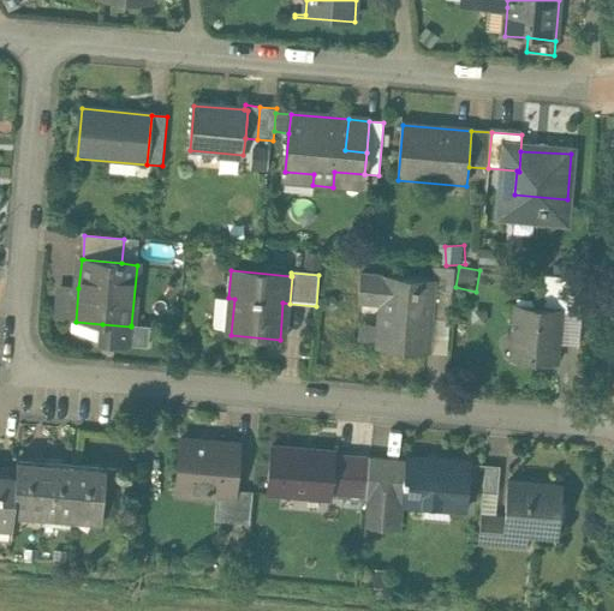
[(433,281),(385,277),(385,280),(361,277),(359,300),(382,301),(379,349),(427,353),(429,321),(433,291),(433,281)]
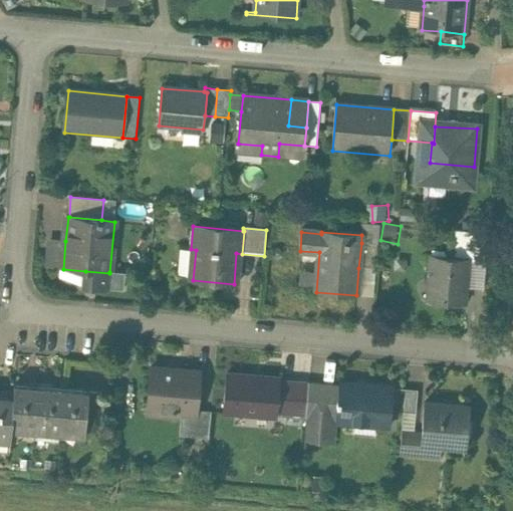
[(486,234),(456,232),(455,259),(469,260),(469,262),(485,263),(486,234)]
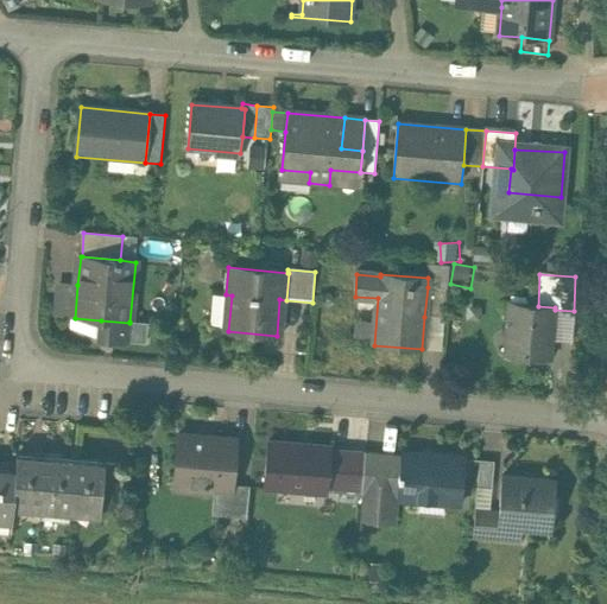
[(77,285),(57,283),(54,316),(75,318),(77,285)]
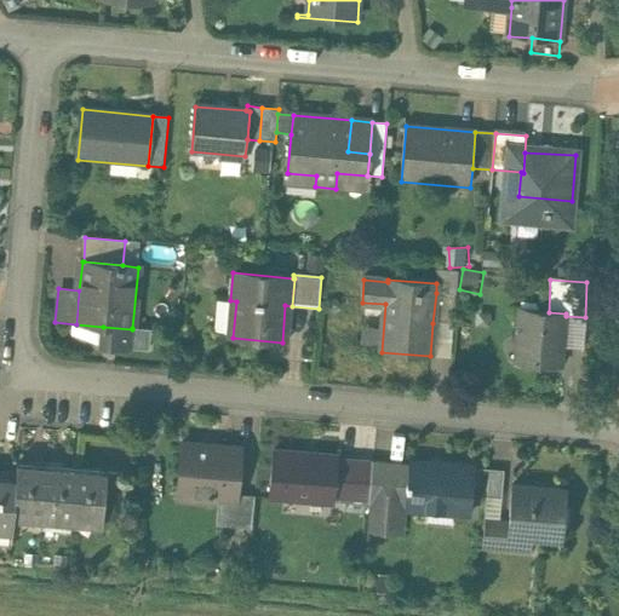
[(457,294),(436,293),(433,323),(453,324),(457,294)]
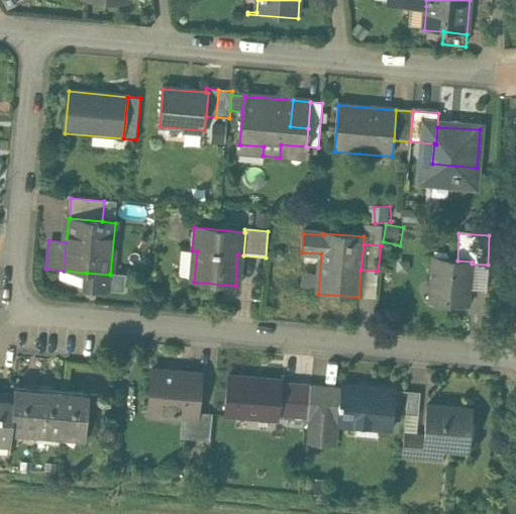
[(457,261),(434,259),(430,303),(469,306),(472,264),(472,262),(457,261)]
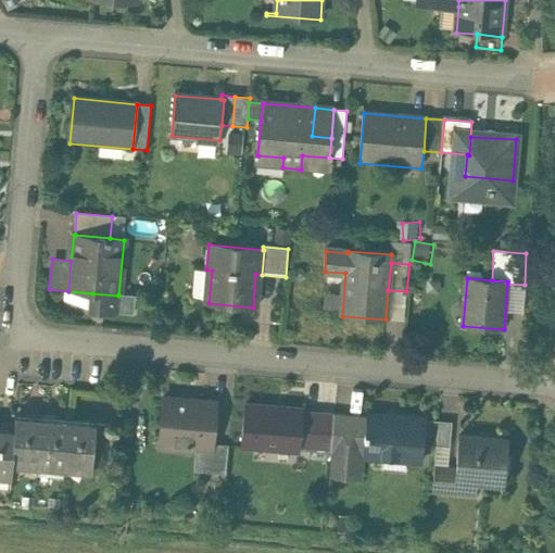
[(118,296),(92,293),(90,311),(134,315),(136,296),(118,294),(118,296)]
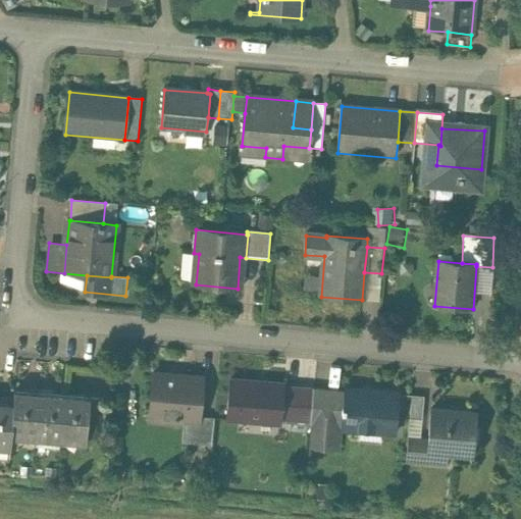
[(203,378),(154,373),(150,418),(152,418),(153,418),(154,422),(173,423),(175,420),(176,420),(177,420),(178,416),(198,417),(197,422),(199,422),(200,417),(203,378)]
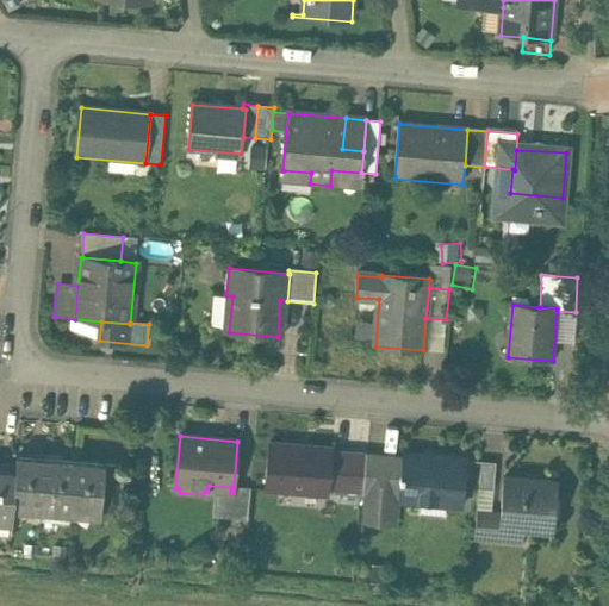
[(303,447),(269,444),(266,489),(329,494),(329,491),(333,454),(333,449),(331,449),(331,450),(303,448),(303,447)]
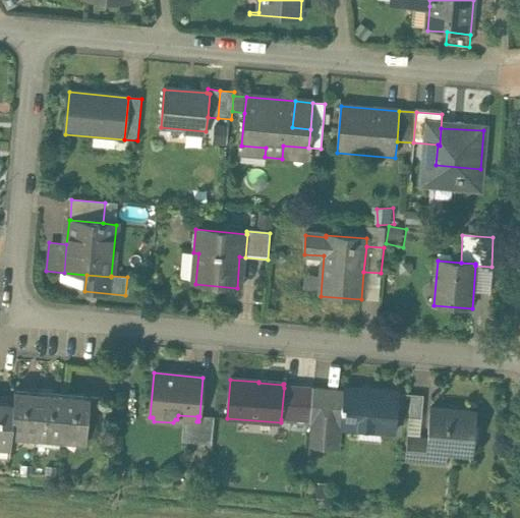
[(313,390),(284,388),(281,419),(310,422),(313,390)]
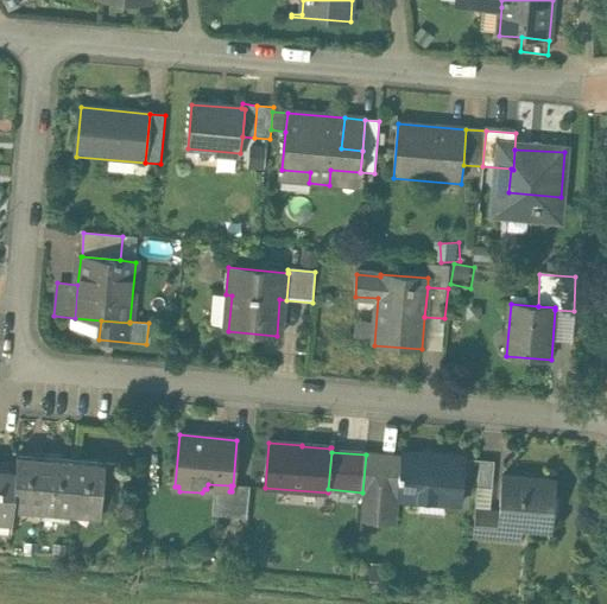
[(48,458),(17,455),(17,469),(14,503),(14,509),(43,512),(48,458)]
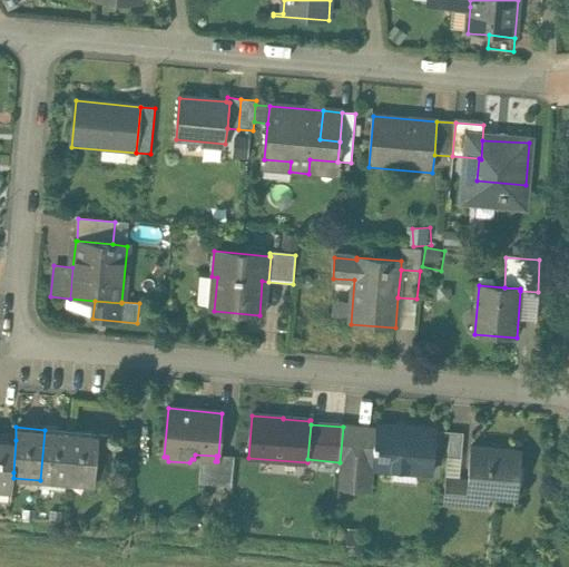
[(376,430),(343,427),(340,462),(341,462),(372,466),(373,466),(376,430)]
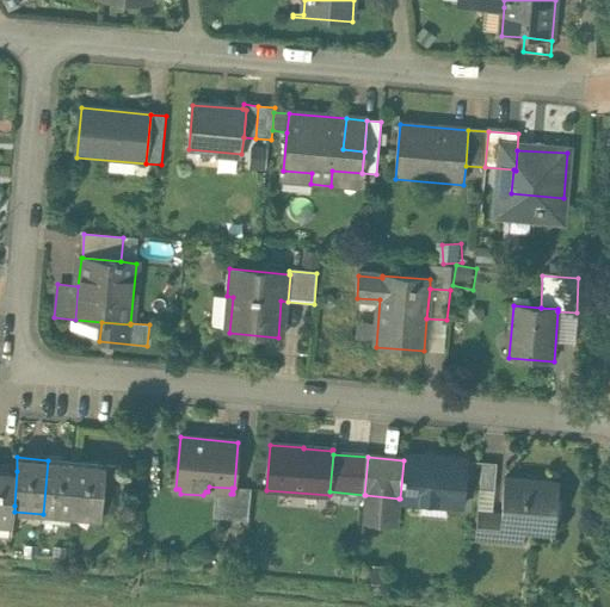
[(468,462),(435,459),(433,460),(406,458),(406,457),(404,457),(404,460),(400,499),(400,502),(421,505),(421,516),(445,518),(447,506),(463,508),(468,462)]
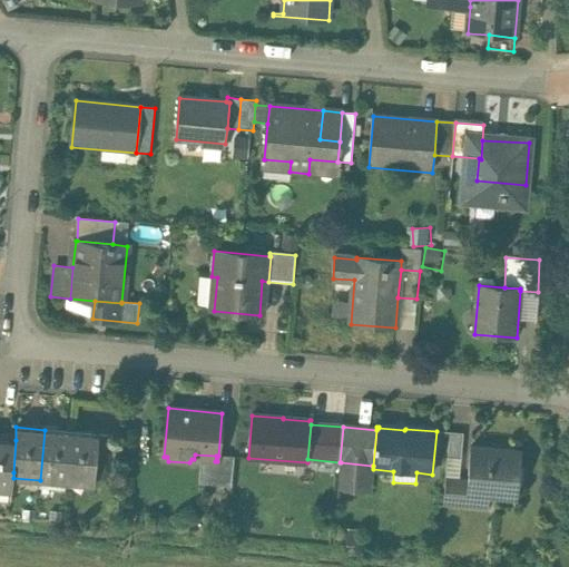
[(71,432),(45,430),(40,480),(66,482),(66,490),(71,432)]
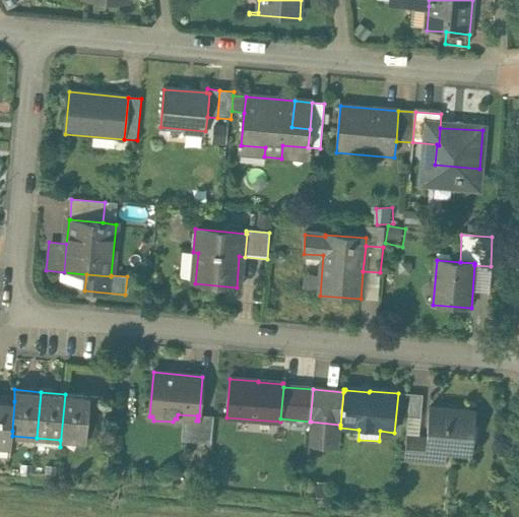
[(90,396),(65,394),(60,447),(61,440),(85,442),(87,422),(90,397),(90,396)]
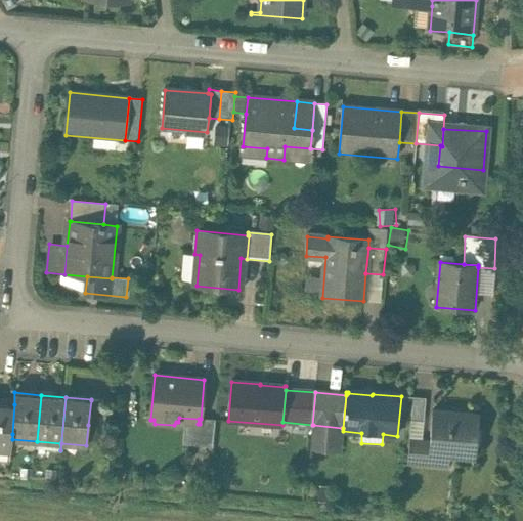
[(426,399),(415,398),(412,422),(424,423),(426,399)]
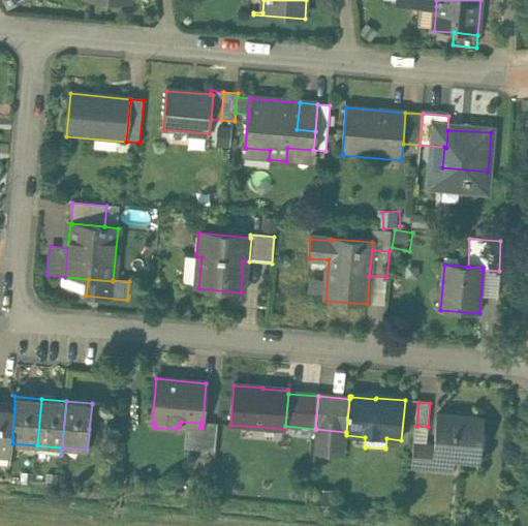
[(103,405),(92,404),(89,429),(101,430),(103,405)]
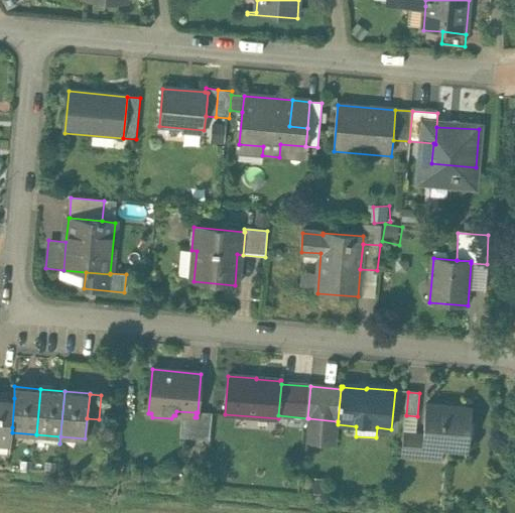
[(14,398),(0,397),(0,438),(11,439),(12,432),(12,427),(14,398)]
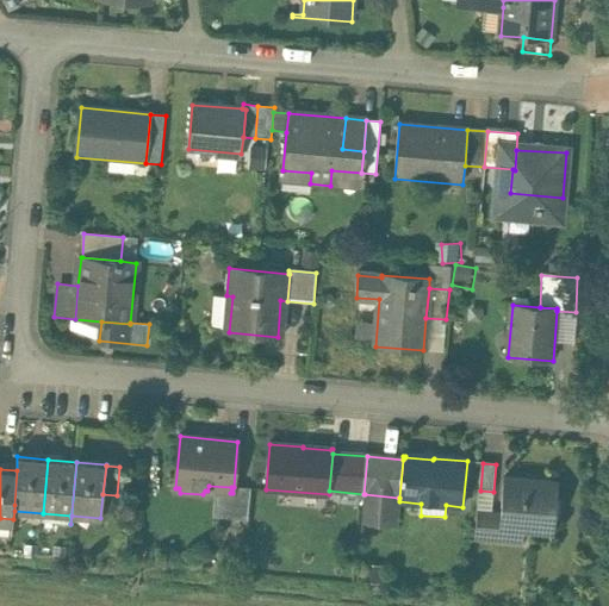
[(557,483),(504,479),(502,516),(501,524),(504,524),(503,542),(522,544),(523,526),(553,529),(557,483)]
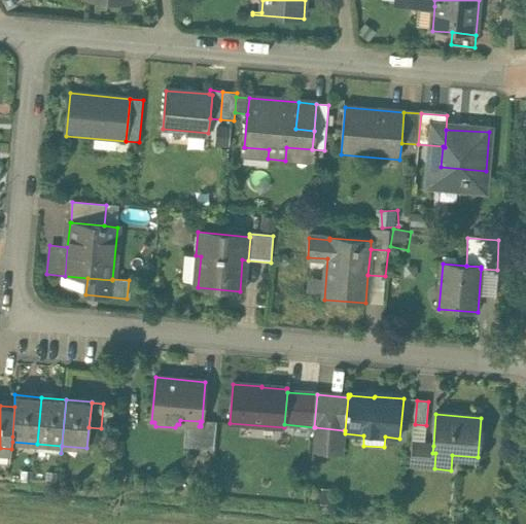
[(216,422),(202,421),(201,426),(199,426),(197,448),(214,450),(216,422)]
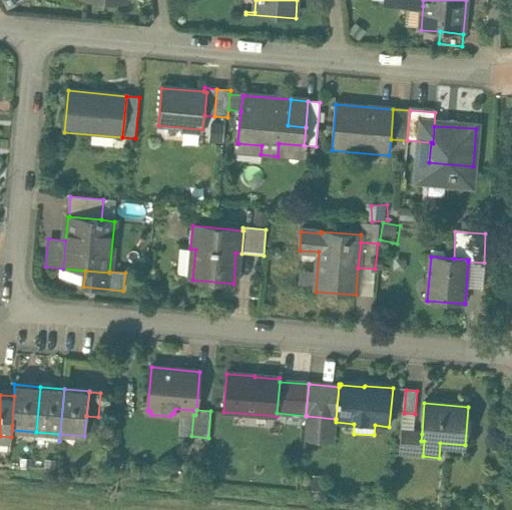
[(335,419),(307,416),(305,440),(306,440),(333,442),(335,419)]
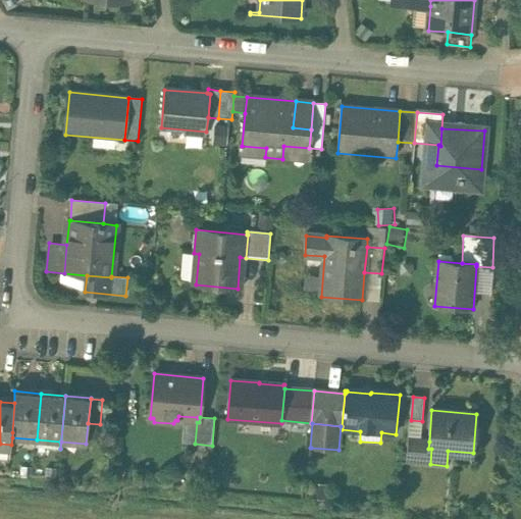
[(429,442),(409,439),(407,462),(430,464),(431,449),(428,449),(429,442)]
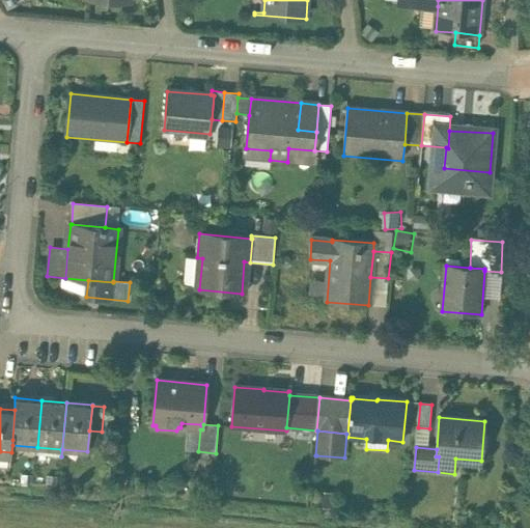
[(0,451),(0,466),(10,467),(11,452),(0,451)]
